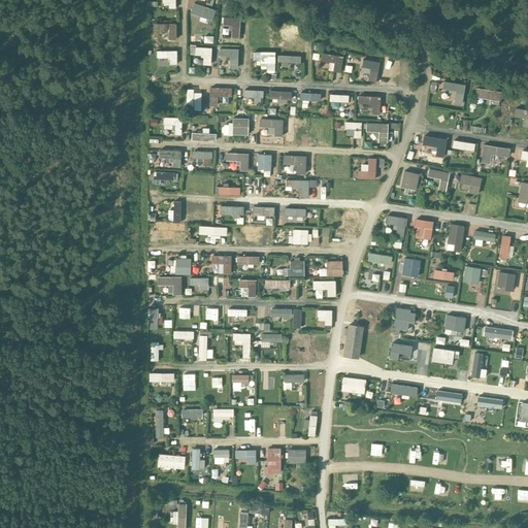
[(197,0),(197,2),(193,1),(192,13),(202,14),(201,19),(215,21),(217,0),(197,0)]
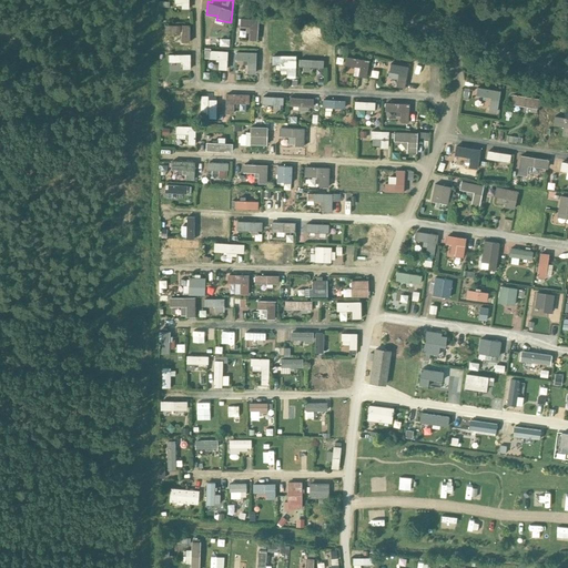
[(241,17),(241,26),(249,26),(249,40),(259,40),(259,18),(241,17)]
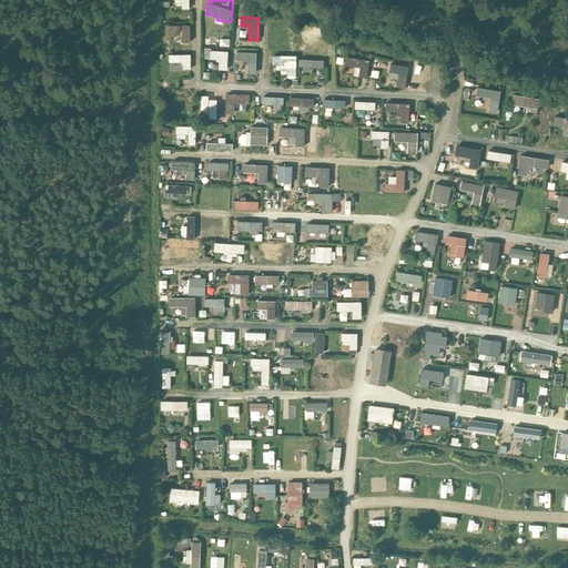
[(169,41),(191,40),(190,22),(168,24),(169,41)]
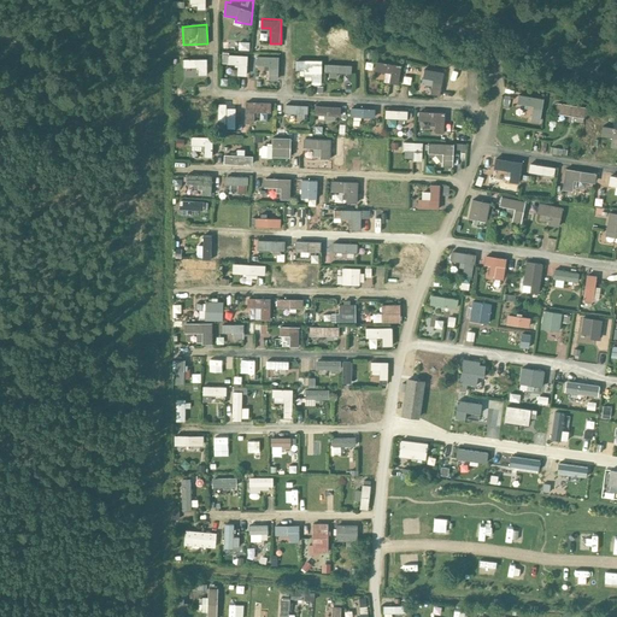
[(328,29),(327,39),(348,39),(350,30),(328,29)]
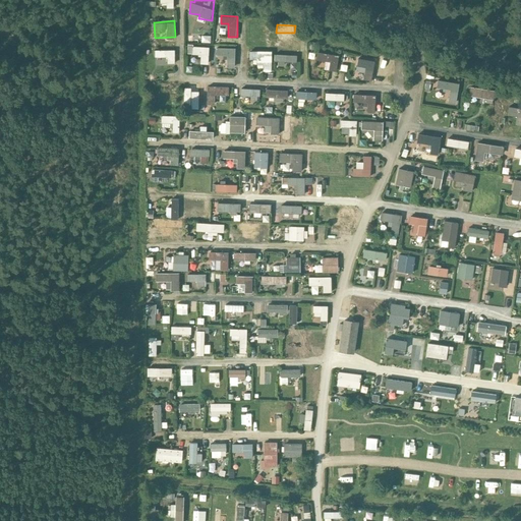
[(209,63),(210,45),(188,44),(188,53),(200,53),(200,62),(209,63)]
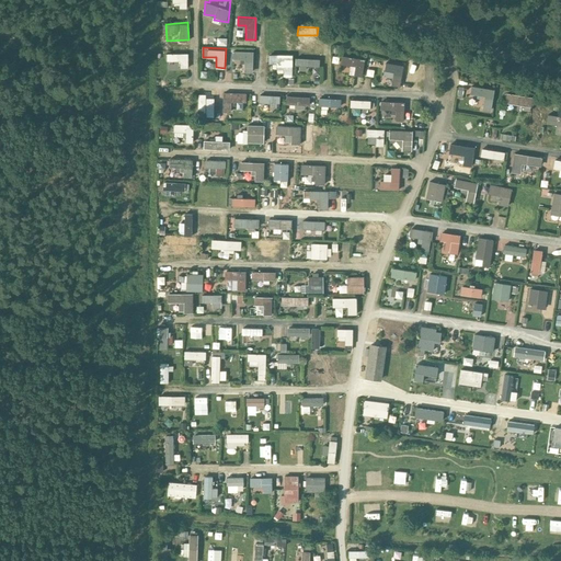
[(233,49),(233,58),(245,58),(244,71),(253,71),(254,50),(233,49)]
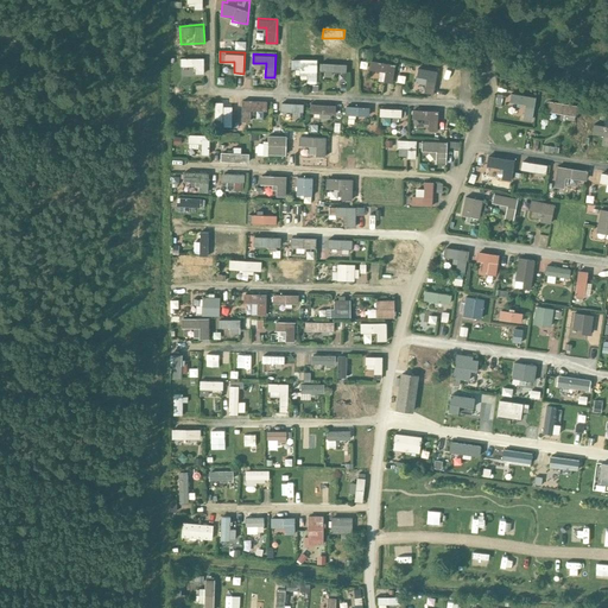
[(196,73),(206,71),(204,56),(182,57),(182,65),(196,64),(196,73)]
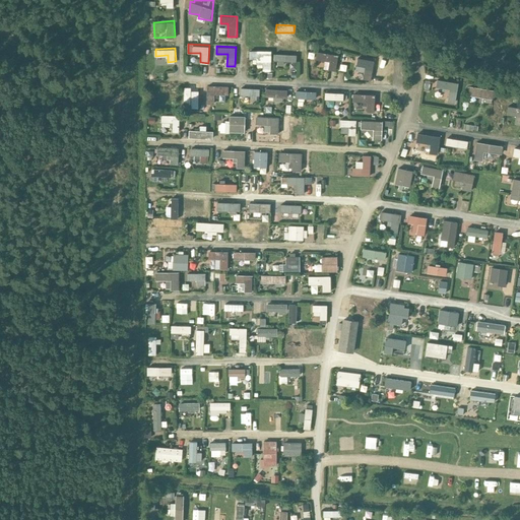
[(263,70),(271,70),(271,50),(249,50),(249,58),(256,58),(256,63),(263,63),(263,70)]
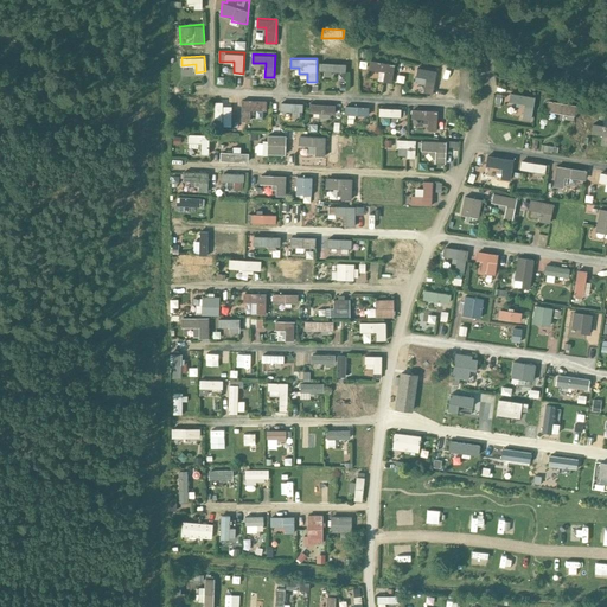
[(370,58),(369,68),(371,69),(370,77),(393,82),(396,64),(370,58)]
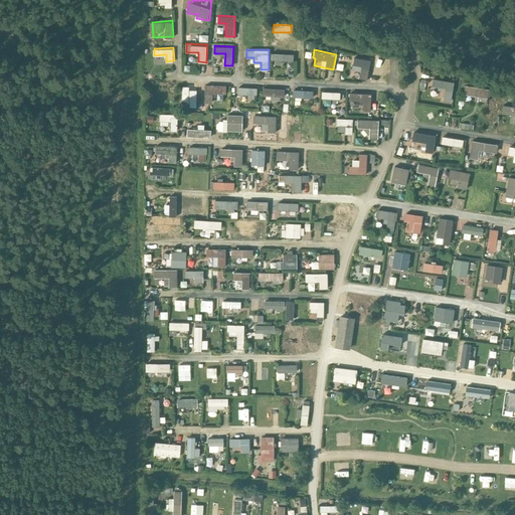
[(274,52),(274,64),(281,64),(281,60),(294,60),(294,52),(274,52)]
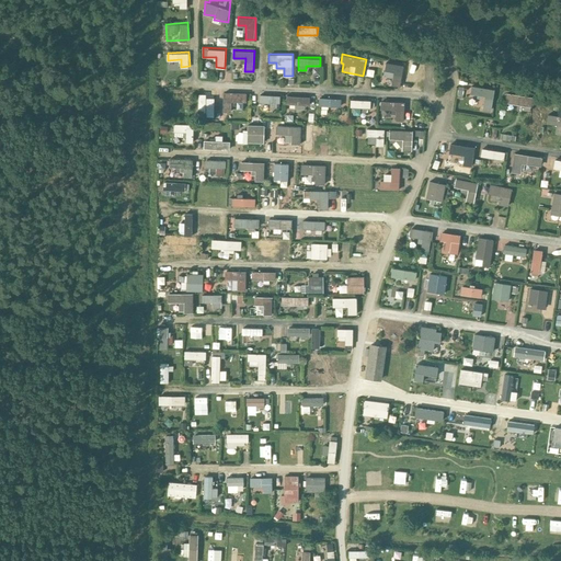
[(384,83),(401,86),(403,64),(386,63),(384,83)]
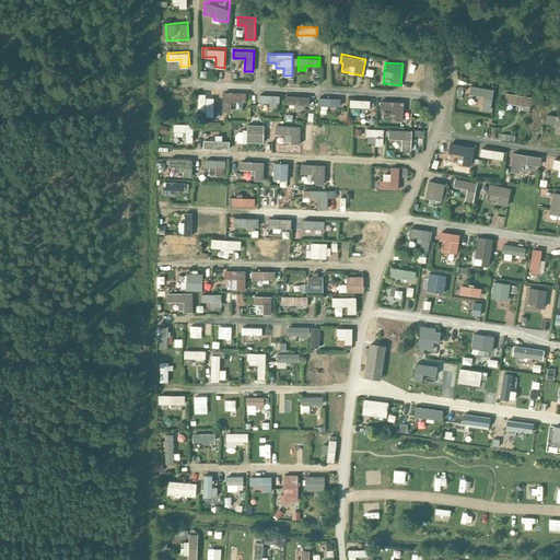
[(491,109),(494,89),(470,84),(469,93),(485,95),(482,108),(491,109)]
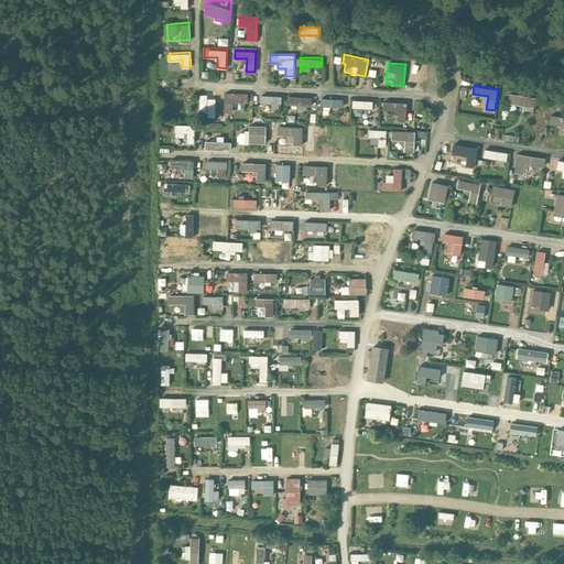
[(201,90),(201,112),(215,112),(215,91),(201,90)]
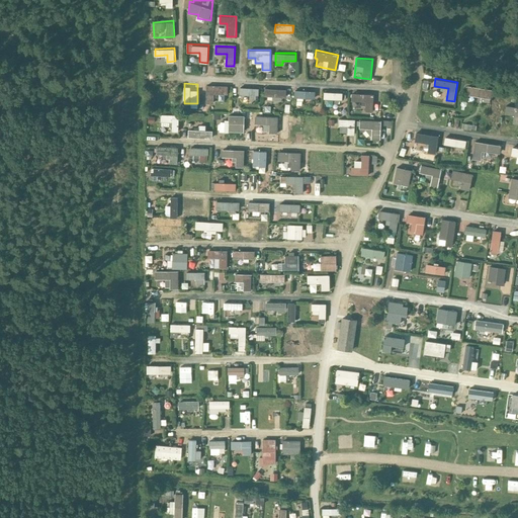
[(206,85),(206,100),(227,100),(228,85),(206,85)]
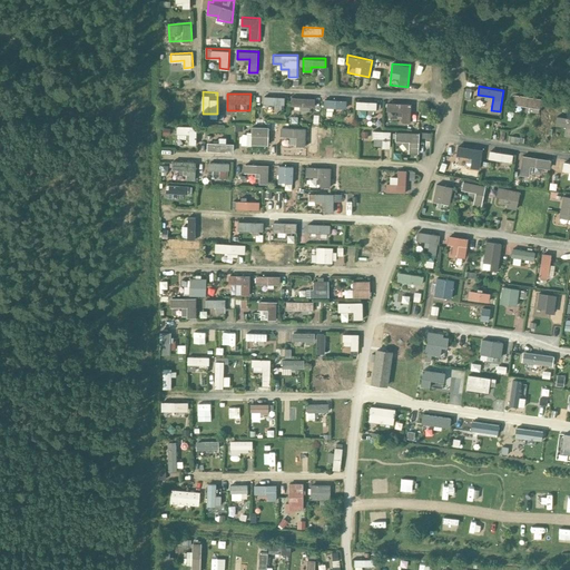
[(275,107),(284,107),(284,96),(264,95),(264,104),(275,104),(275,107)]
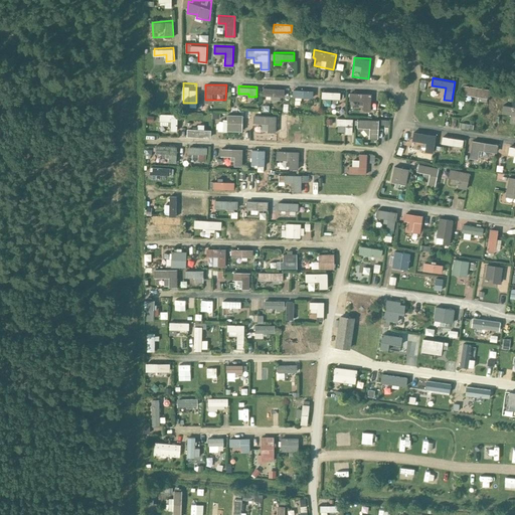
[(464,86),(463,95),(489,97),(490,88),(464,86)]
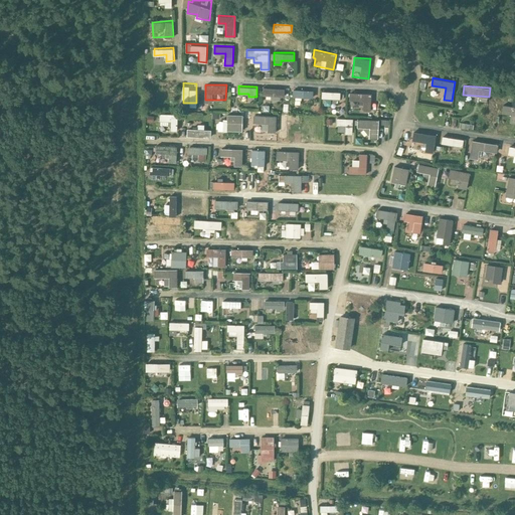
[(364,111),(371,111),(372,93),(350,92),(350,100),(364,100),(364,111)]
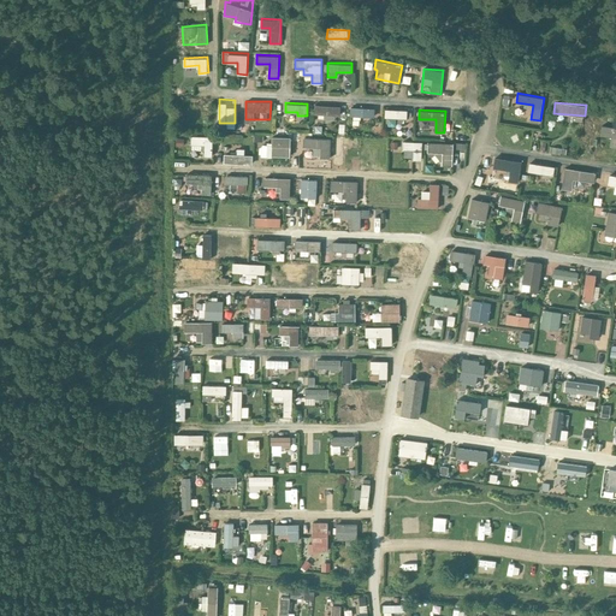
[(615,144),(615,126),(603,125),(600,143),(615,144)]
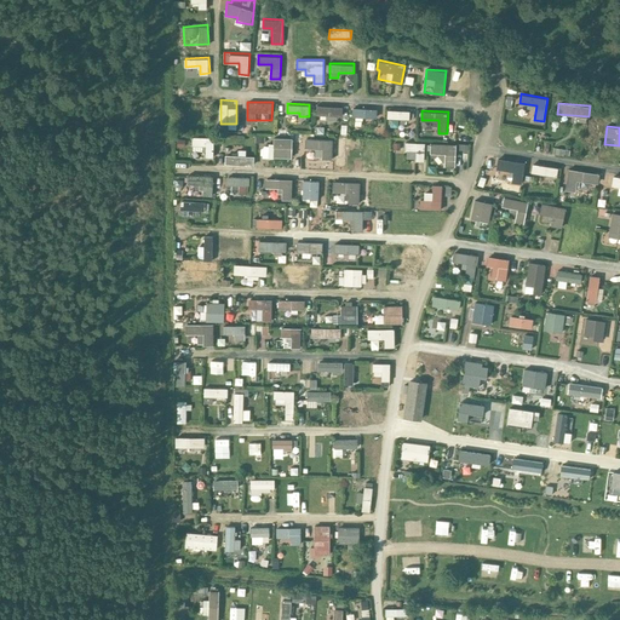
[(214,156),(214,137),(193,136),(193,150),(205,150),(205,156),(214,156)]
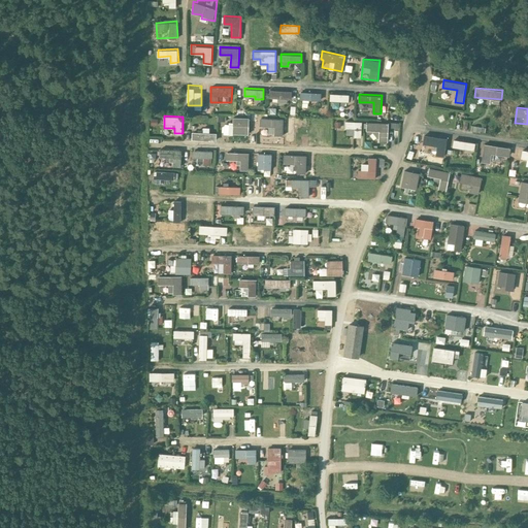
[(225,122),(225,133),(250,134),(250,117),(233,116),(233,122),(225,122)]
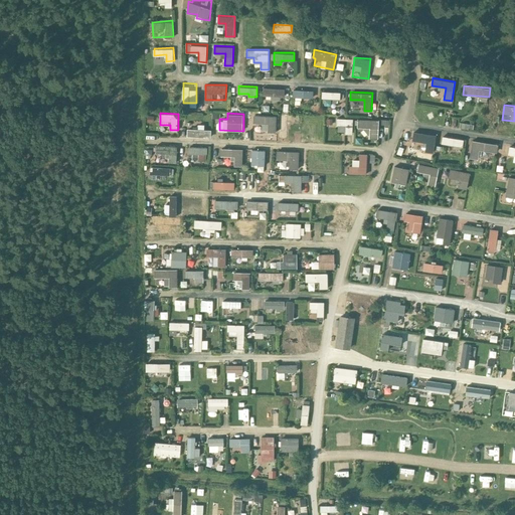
[(280,139),(288,139),(288,114),(280,114),(280,139)]
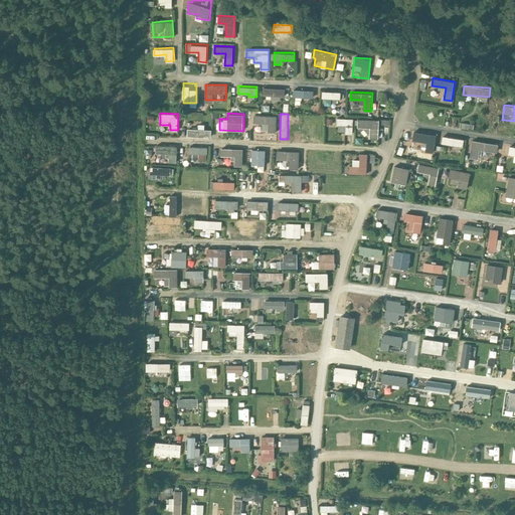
[(262,123),(262,131),(277,131),(277,115),(254,115),(254,123),(262,123)]
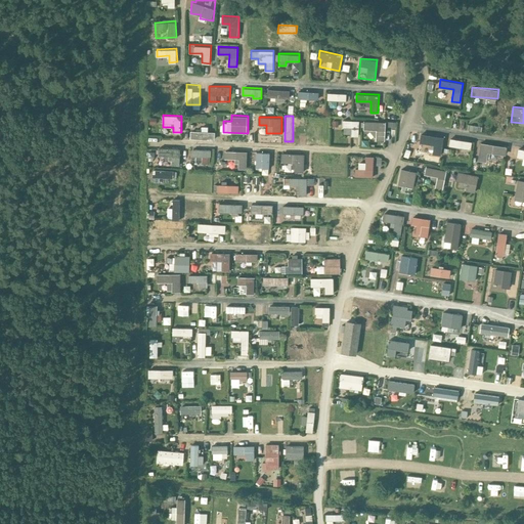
[(344,120),(343,134),(359,134),(359,120),(344,120)]
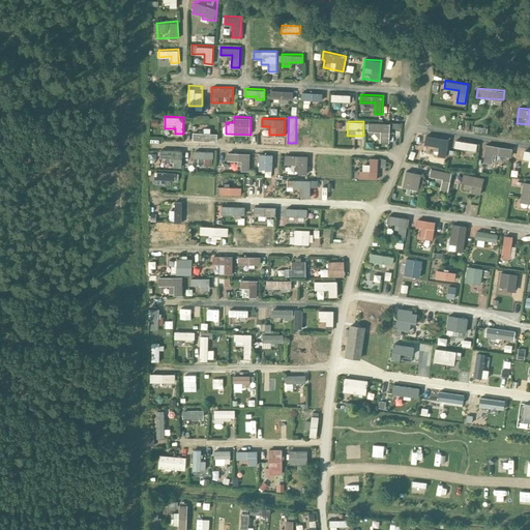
[(390,140),(390,122),(369,122),(367,140),(390,140)]
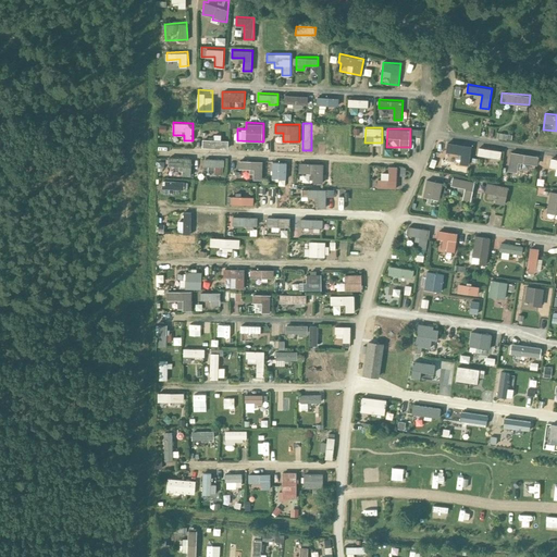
[(461,153),(460,163),(469,164),(472,145),(448,140),(446,151),(461,153)]
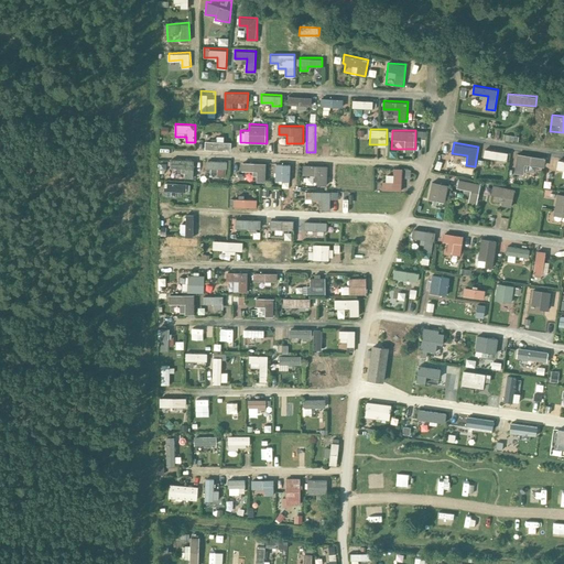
[(485,148),(484,155),(507,160),(508,152),(485,148)]
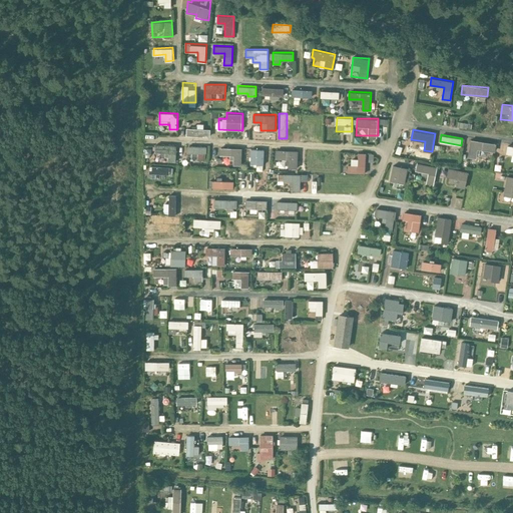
[(470,139),(467,157),(476,158),(478,148),(496,151),(497,143),(470,139)]
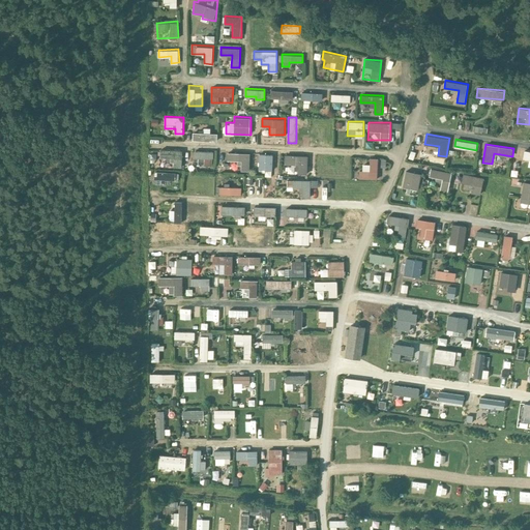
[(182,167),(182,150),(160,149),(160,156),(174,156),(174,167),(182,167)]
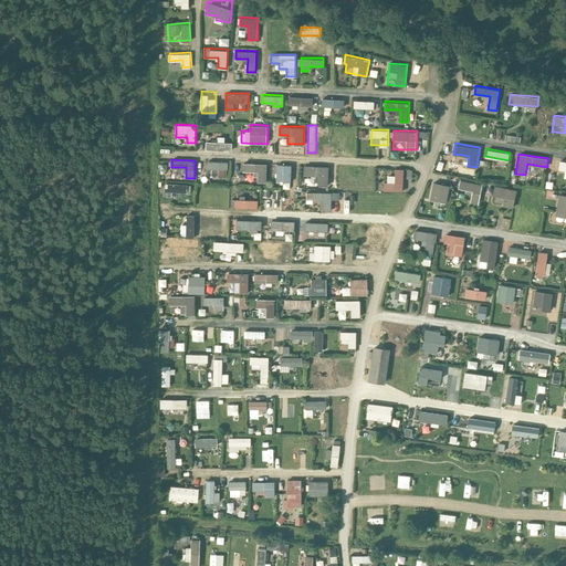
[(212,176),(228,175),(227,160),(208,160),(208,169),(212,169),(212,176)]
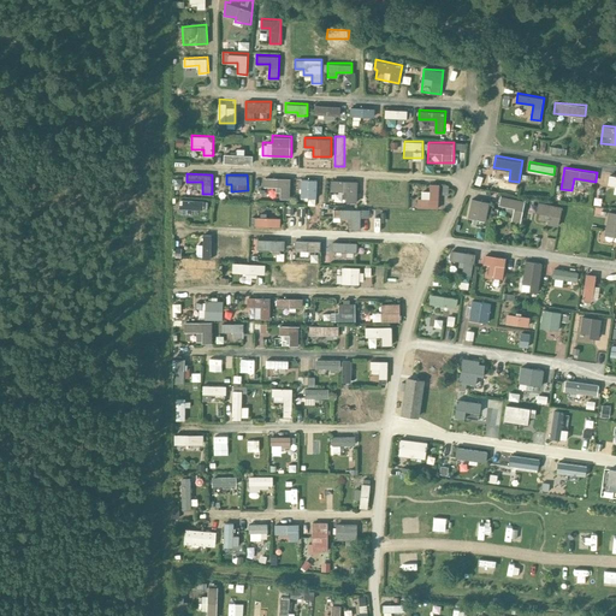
[(282,187),(280,197),(290,199),(291,177),(266,176),(265,185),(282,187)]
